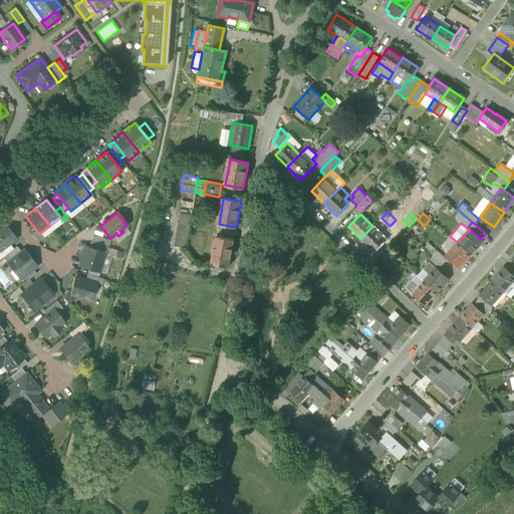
[(29,229),(39,241),(43,237),(40,233),(39,234),(33,226),(29,229)]
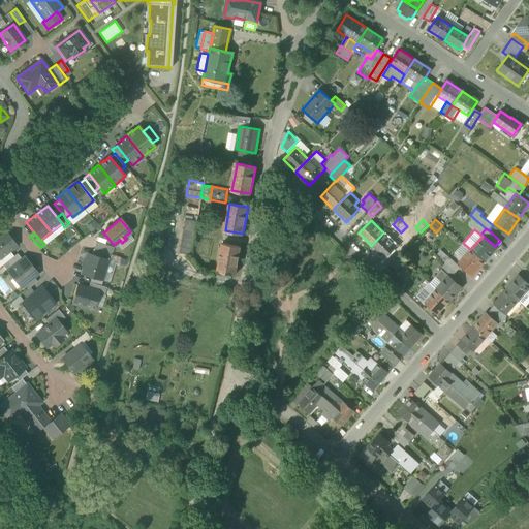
[(397,246),(383,232),(371,246),(384,258),(397,246)]
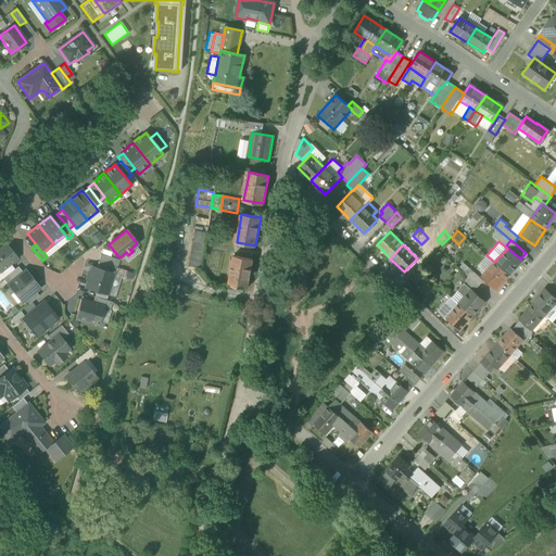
[(0,249),(0,270),(10,263),(16,257),(7,245),(0,249)]
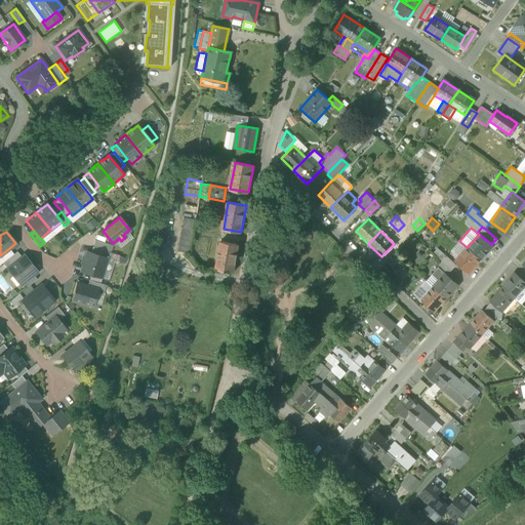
[(479,235),(467,247),(481,260),(493,246),(491,244),(479,234),(479,235)]
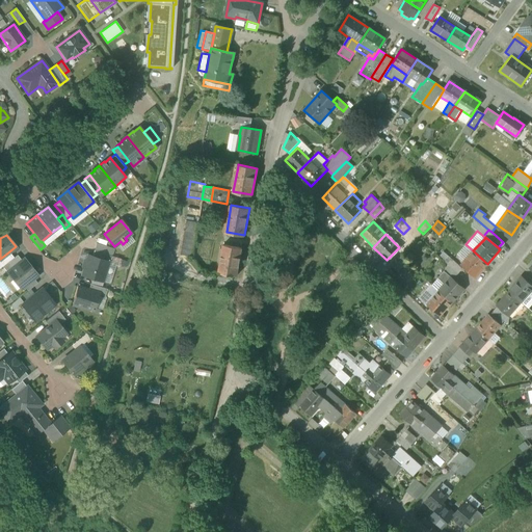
[(96,243),(94,250),(111,256),(113,249),(96,243)]
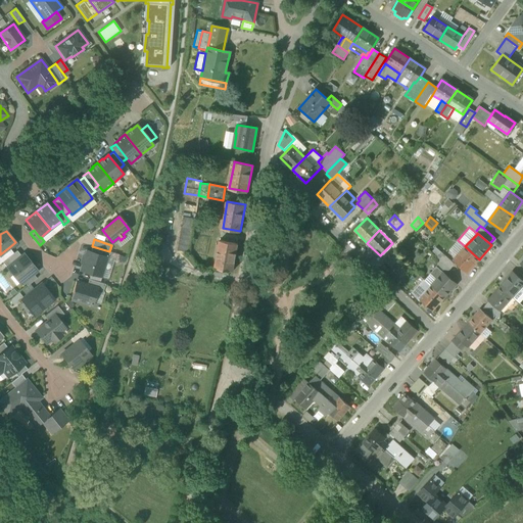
[(215,268),(233,271),(238,243),(220,240),(216,267),(215,268)]
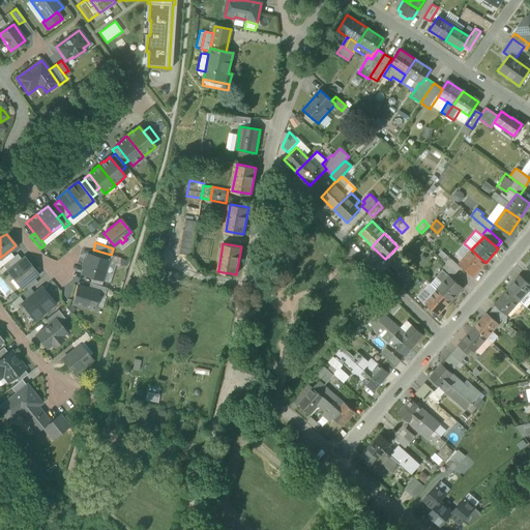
[(455,254),(460,264),(471,249),(464,243),(455,254)]
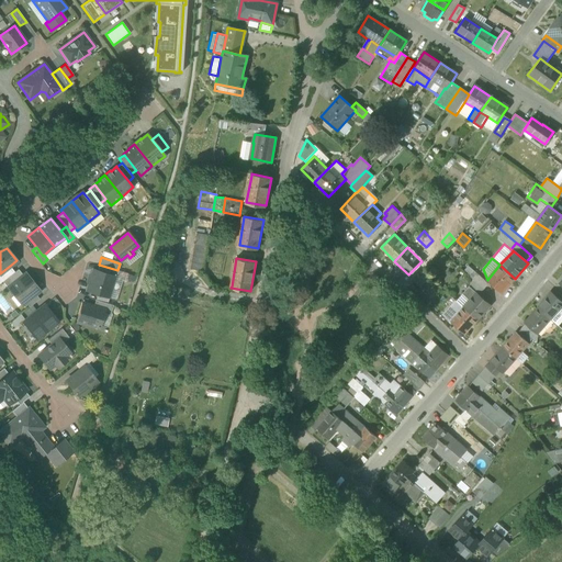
[(115,278),(117,270),(99,265),(97,271),(114,277),(115,278)]
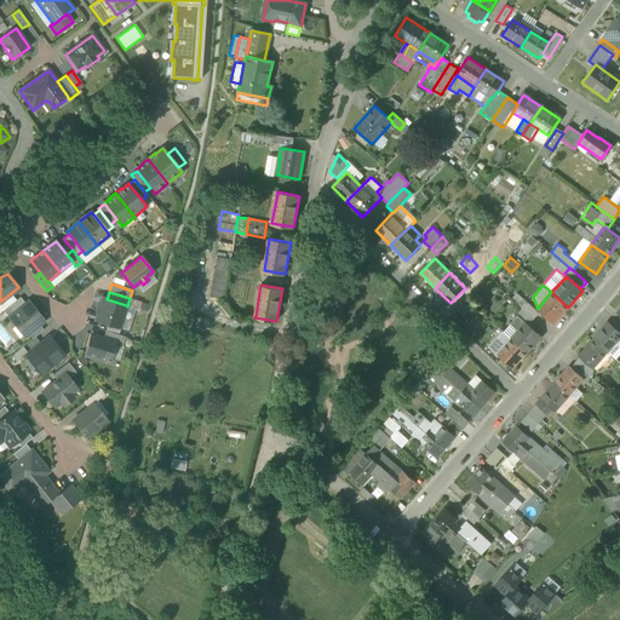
[(568,308),(551,292),(538,309),(554,323),(568,308)]
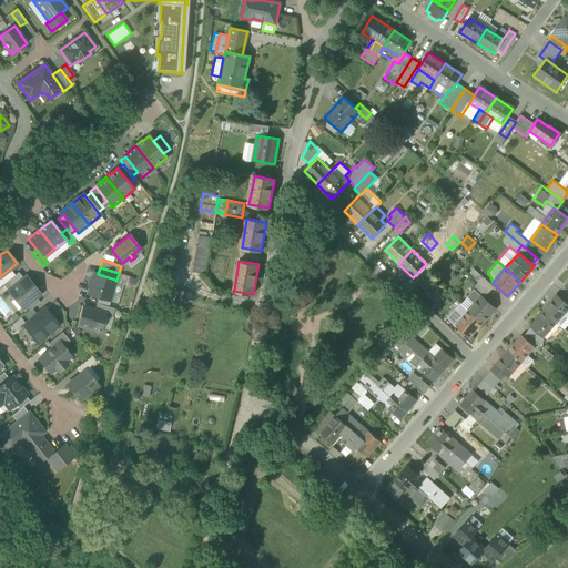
[(0,286),(2,284),(14,275),(10,269),(0,276),(0,286)]
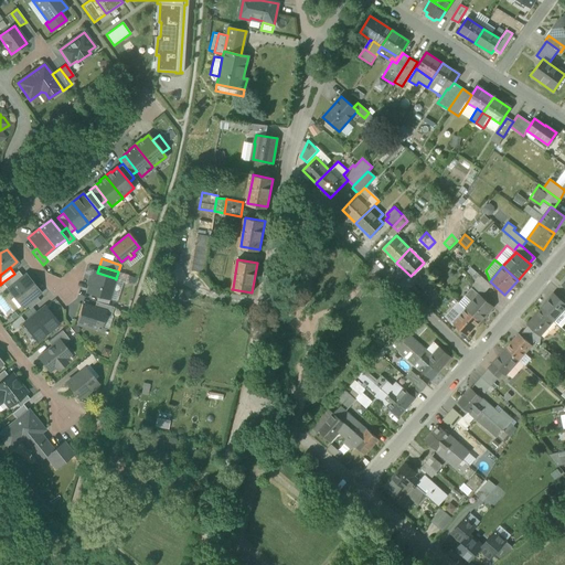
[(18,270),(14,274),(2,283),(8,290),(10,289),(23,278),(18,270)]
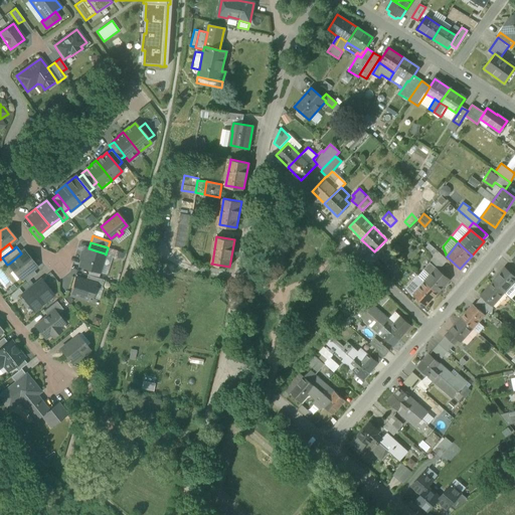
[(79,267),(99,273),(105,253),(89,248),(86,247),(83,252),(82,252),(80,259),(81,260),(79,267)]
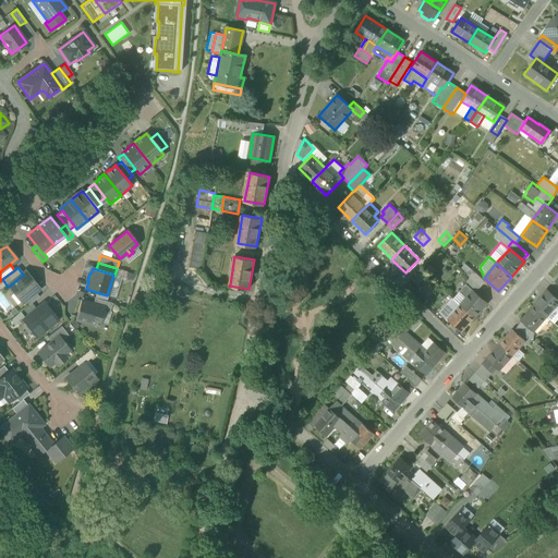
[(412,280),(419,286),(426,276),(421,270),(412,280)]
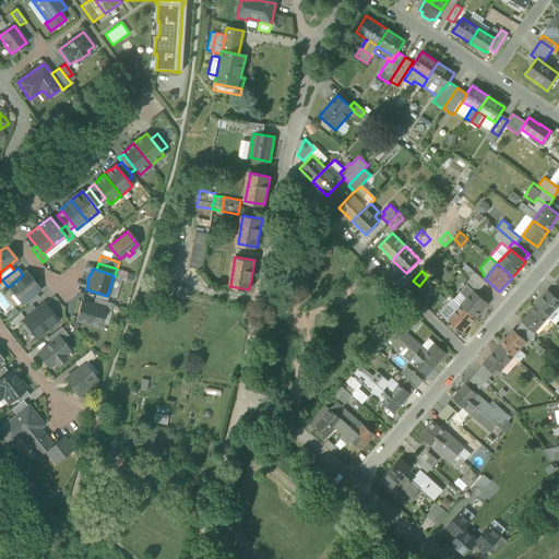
[(474,271),(470,276),(479,285),(485,281),(474,271)]
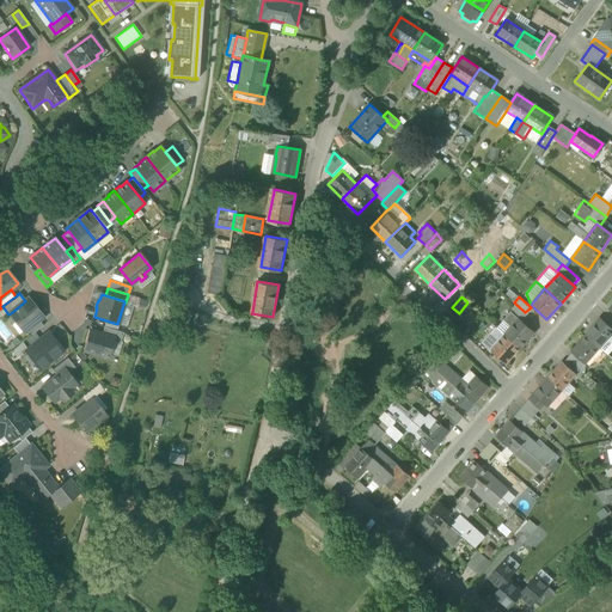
[(23,324),(26,329),(42,316),(29,299),(25,301),(11,313),(16,318),(16,322),(17,324),(19,324),(20,325),(23,324)]
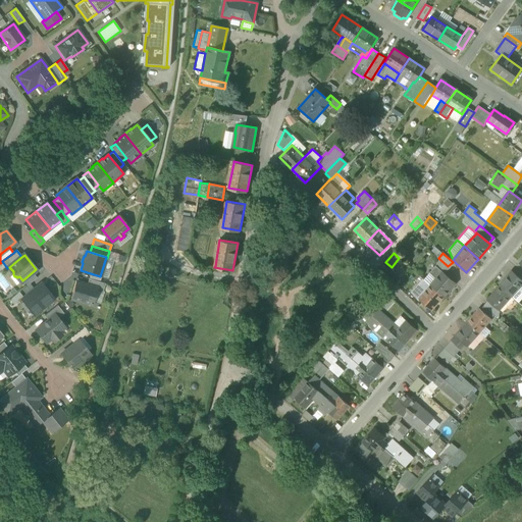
[(445,271),(448,266),(438,258),(434,262),(445,271)]
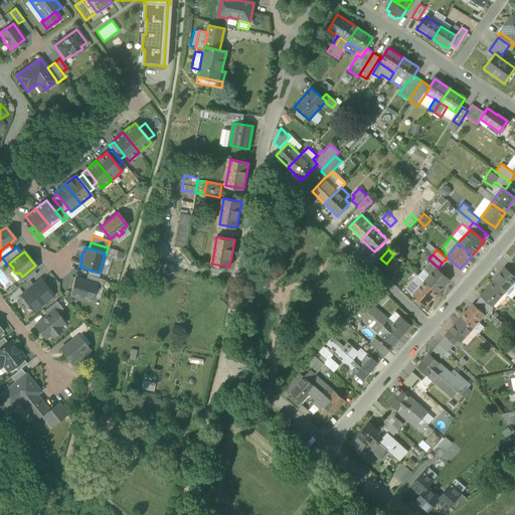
[(431,275),(437,268),(430,262),(423,269),(431,275)]
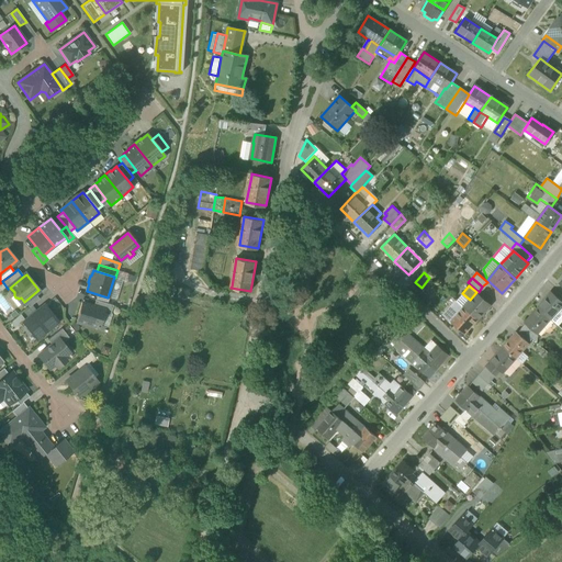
[(470,300),(463,307),(478,319),(491,305),(476,292),(470,300)]
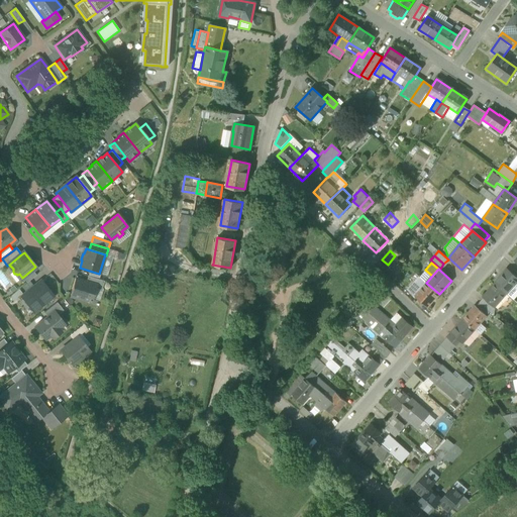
[(516,278),(507,269),(495,283),(506,294),(515,284),(516,281),(516,278)]
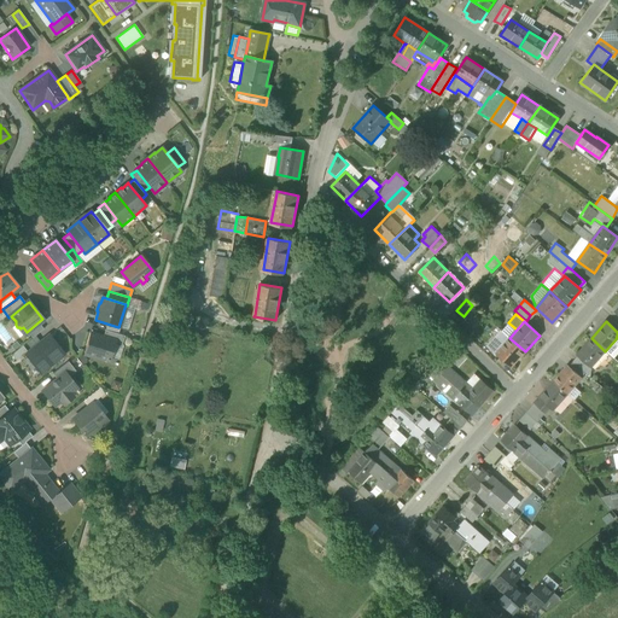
[(114,344),(121,347),(124,336),(105,330),(103,337),(115,340),(114,344)]
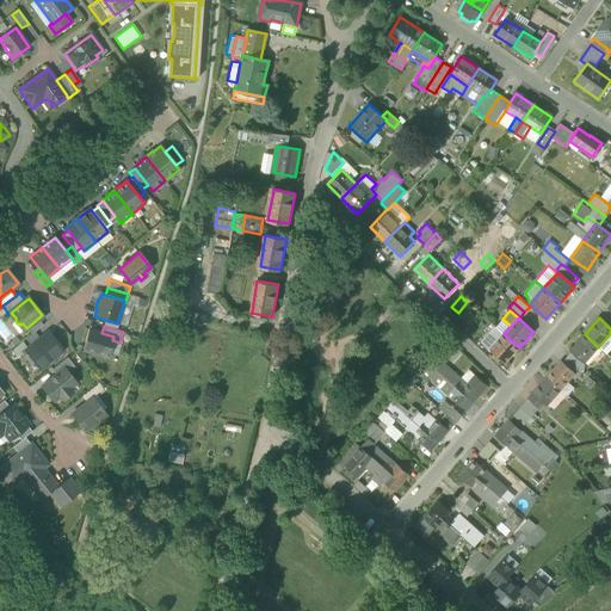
[(82,350),(107,357),(110,352),(112,340),(113,337),(102,333),(88,329),(82,350)]
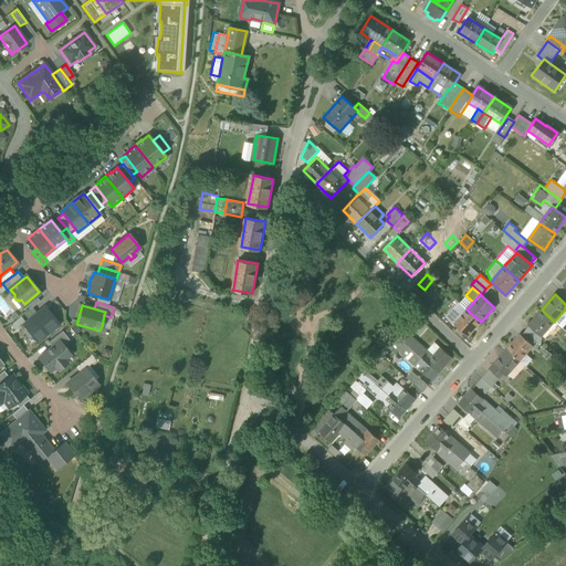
[(23,324),(37,342),(59,324),(44,307),(34,316),(23,324)]
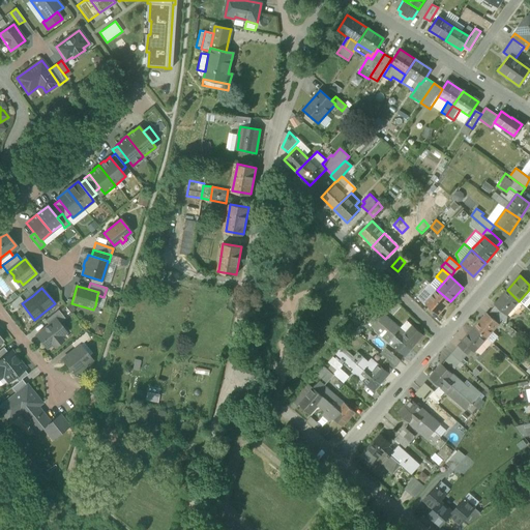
[(22,303),(32,296),(27,290),(18,298),(22,303)]
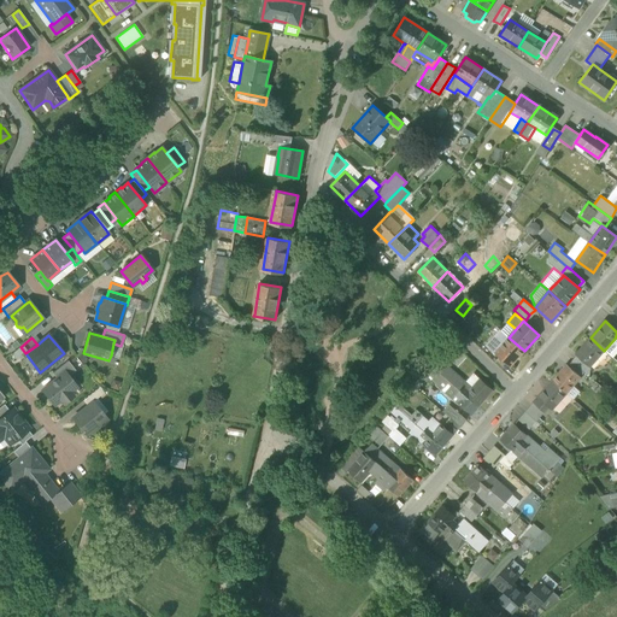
[(510,366),(524,351),(509,338),(494,353),(510,366)]
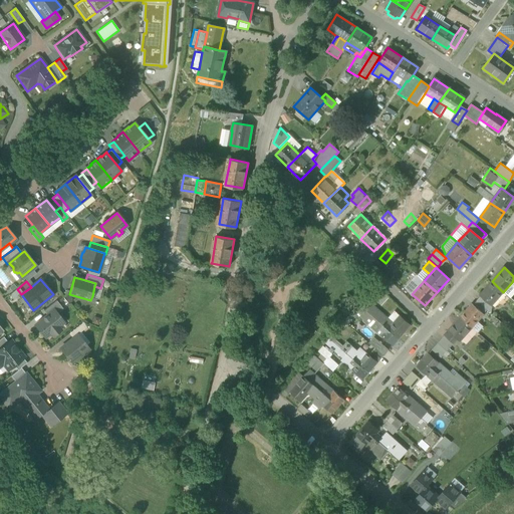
[(492,305),(503,292),(492,281),(480,294),(492,305)]
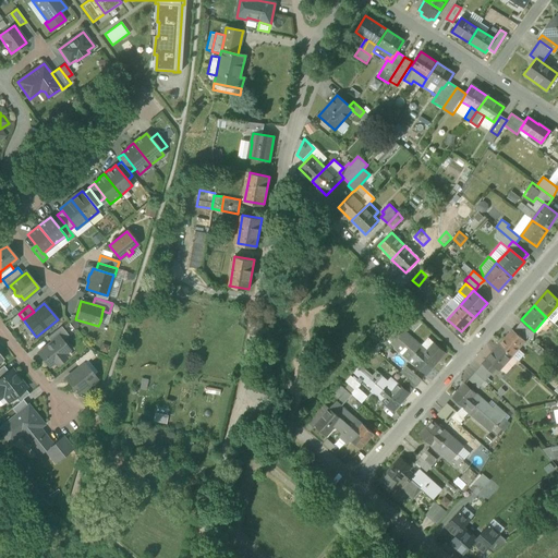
[(557,318),(557,307),(556,306),(546,317),(554,324),(557,318)]
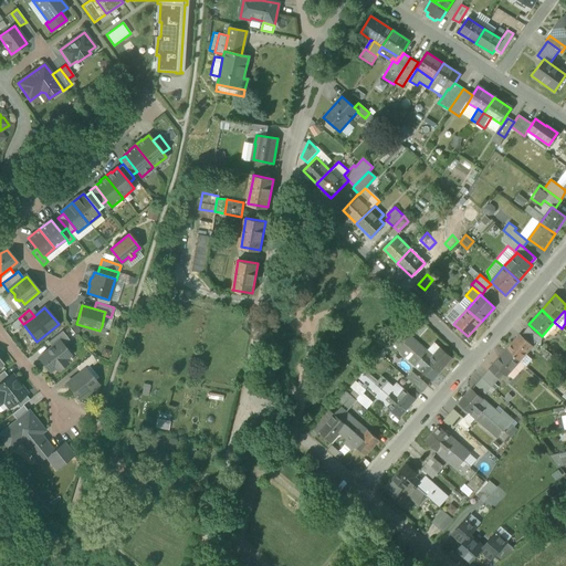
[(415,314),(406,323),(396,335),(396,336),(400,339),(410,328),(416,333),(423,324),(425,323),(415,314)]
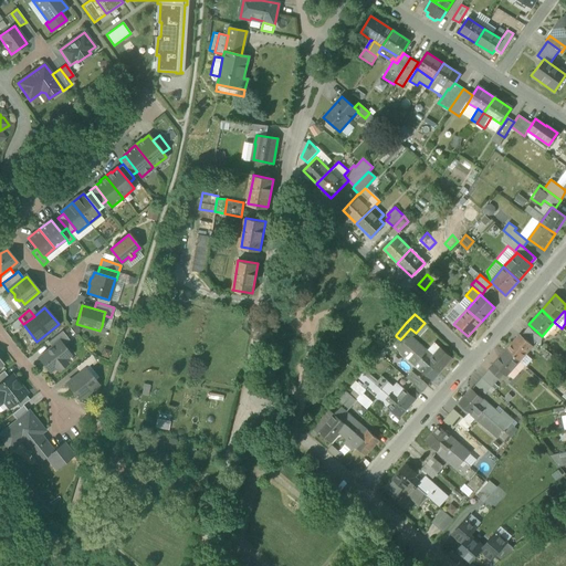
[(112,317),(111,317),(104,315),(102,326),(108,328),(112,317)]
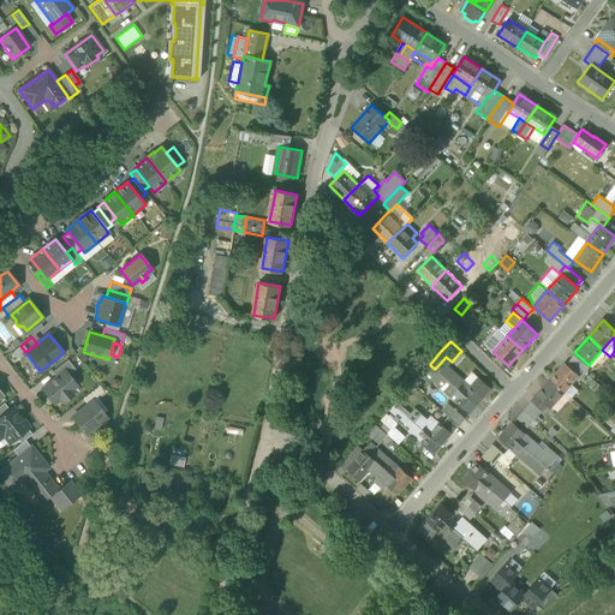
[(449,364),(454,369),(466,357),(460,352),(452,362),(449,364)]
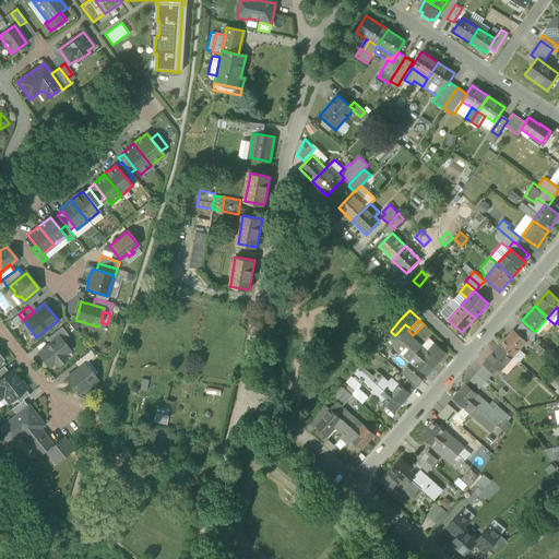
[(522,320),(518,325),(530,336),(535,332),(522,320)]
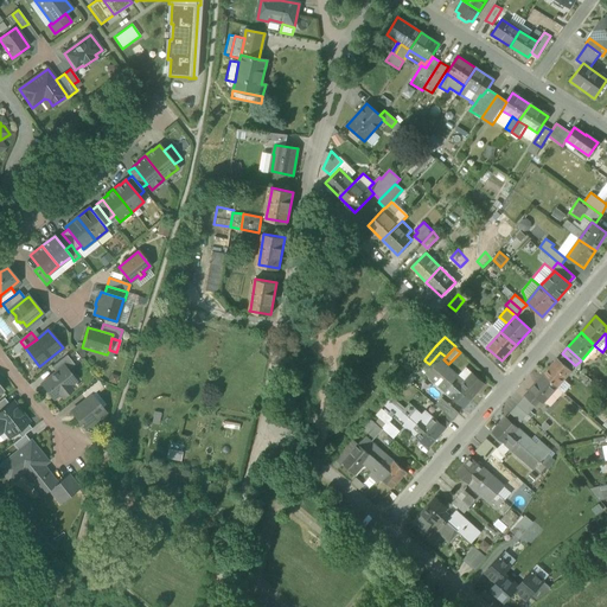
[(572,371),(575,365),(562,353),(557,359),(572,371)]
